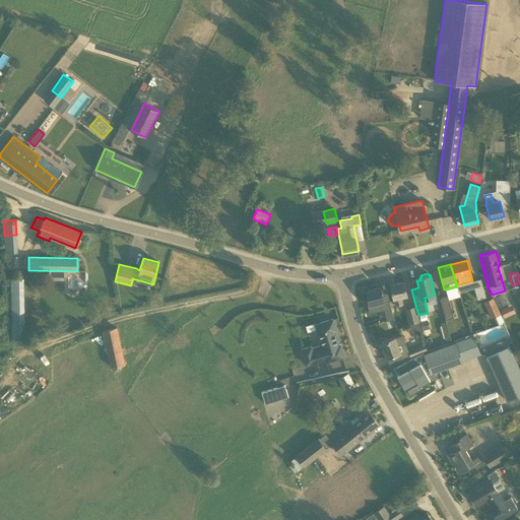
[(9,278),(10,339),(23,339),(22,278),(9,278)]
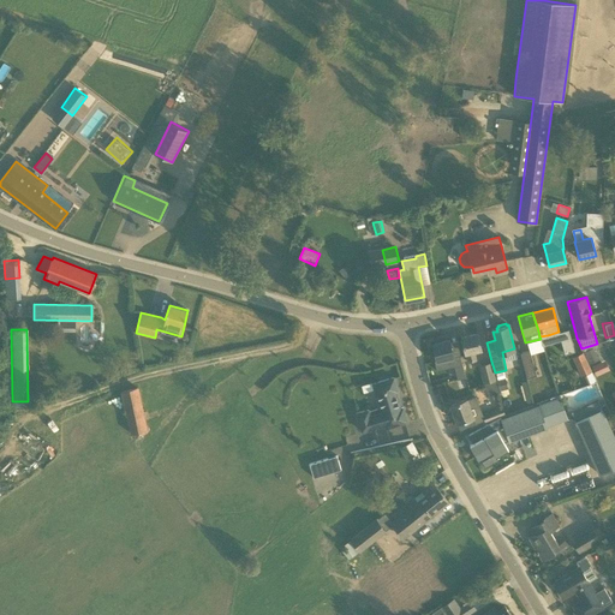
[(568,329),(560,333),(566,354),(574,352),(568,329)]
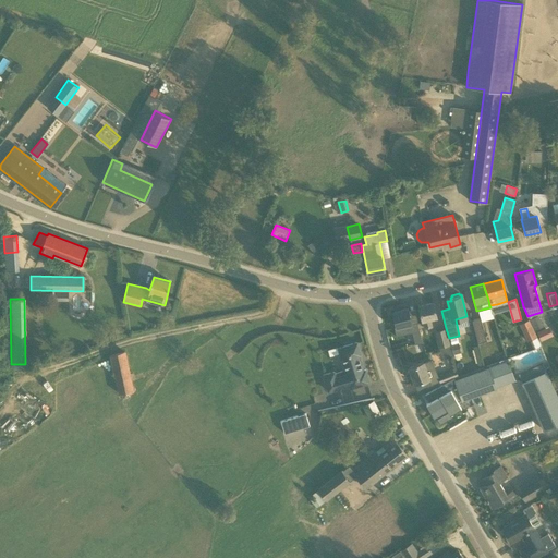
[(433,326),(431,318),(436,316),(433,302),(419,306),(423,319),(424,328),(433,326)]
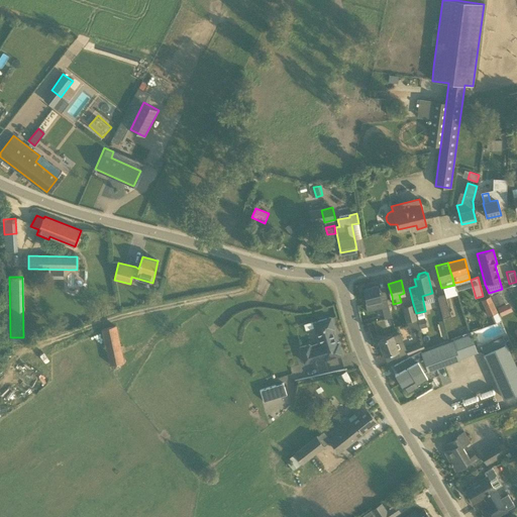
[(368,310),(383,307),(381,299),(378,286),(364,289),(368,303),(366,303),(368,311),(368,310)]
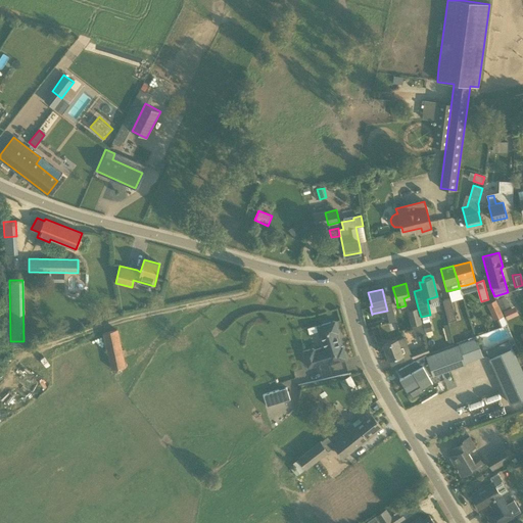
[(502,310),(508,307),(504,297),(497,299),(502,310)]
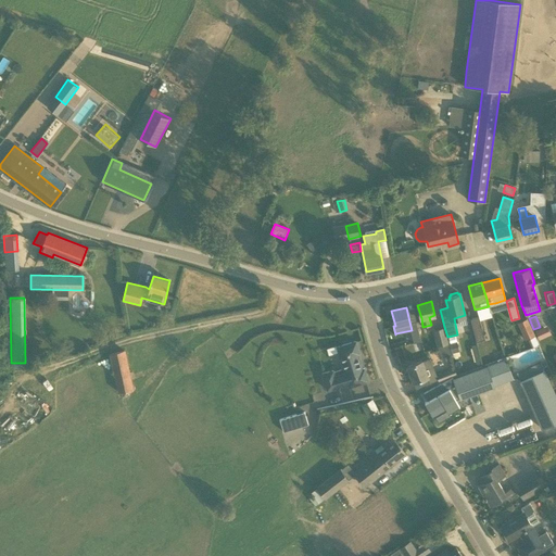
[(479,317),(470,319),(477,341),(484,339),(479,317)]
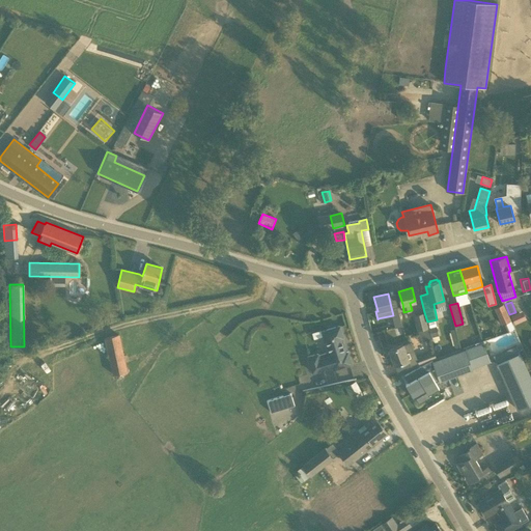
[(396,327),(402,326),(397,306),(391,307),(393,315),(394,322),(396,327)]
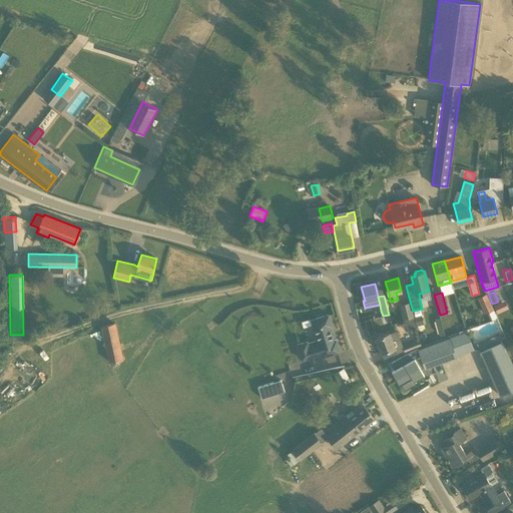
[(489,299),(483,302),(488,313),(494,310),(489,299)]
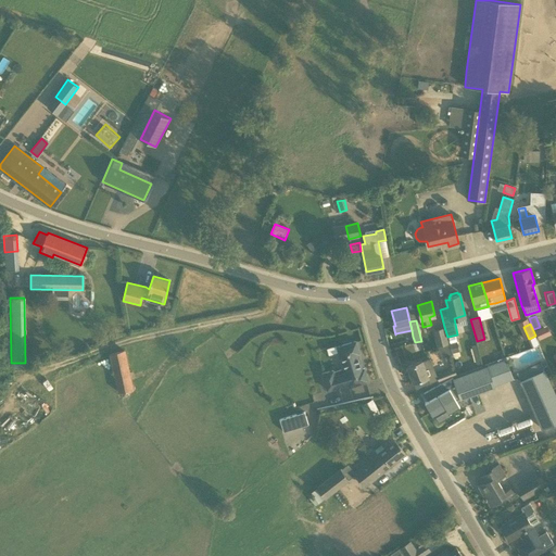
[(444,327),(432,330),(437,346),(449,344),(447,337),(444,327)]
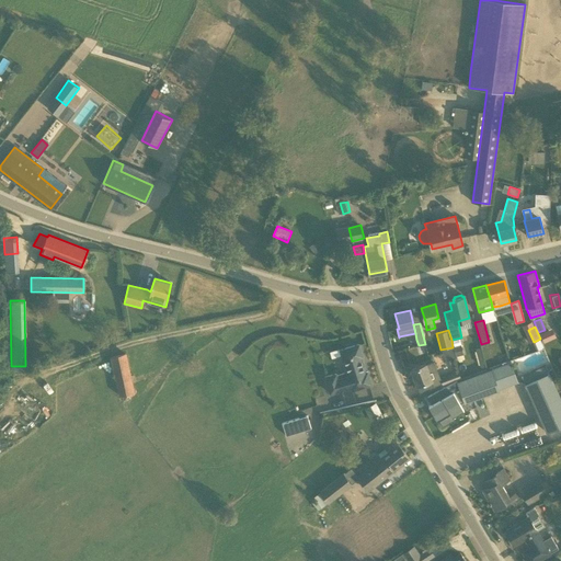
[(545,343),(550,340),(547,332),(540,334),(545,343)]
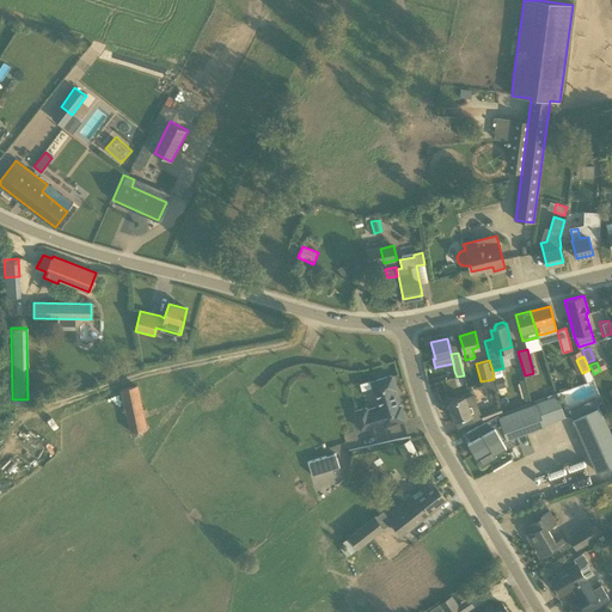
[(582,373),(581,373),(585,383),(593,380),(589,369),(582,373)]
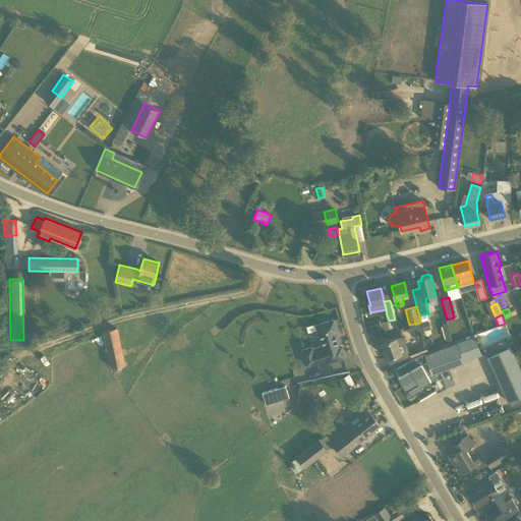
[(328,362),(346,357),(342,346),(341,346),(337,333),(338,332),(335,321),(317,325),(325,349),(314,352),(313,347),(303,350),(307,365),(328,359),(328,362)]
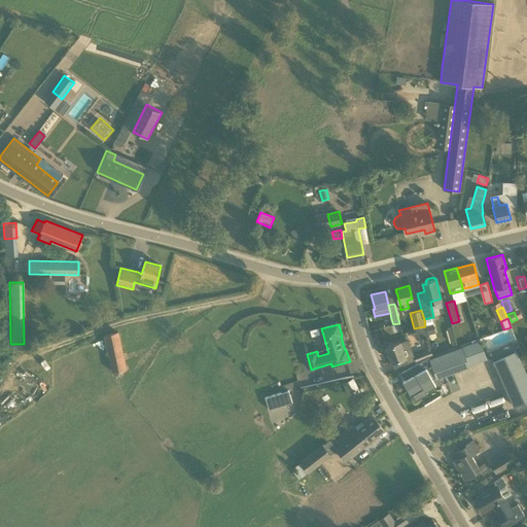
[(433,324),(426,325),(428,336),(435,334),(433,324)]
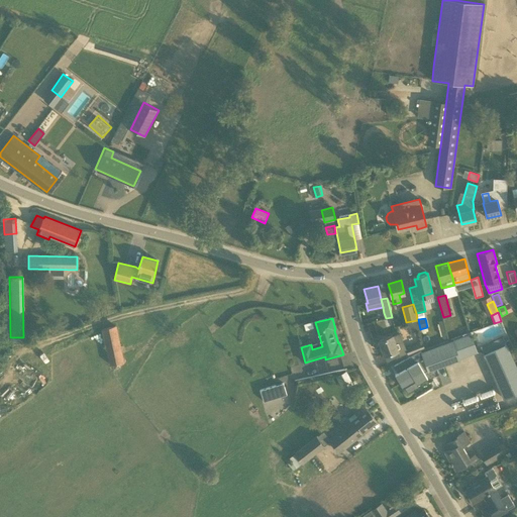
[(110,365),(123,363),(116,326),(103,328),(110,365)]
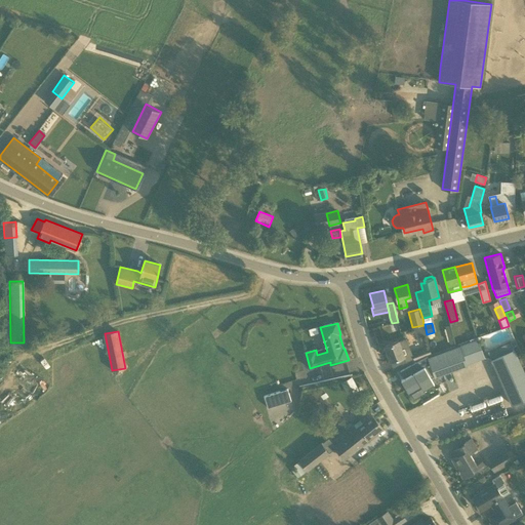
[(409,346),(406,338),(399,341),(398,340),(385,346),(391,361),(403,356),(406,364),(414,361),(432,354),(429,348),(405,356),(402,349),(409,346)]
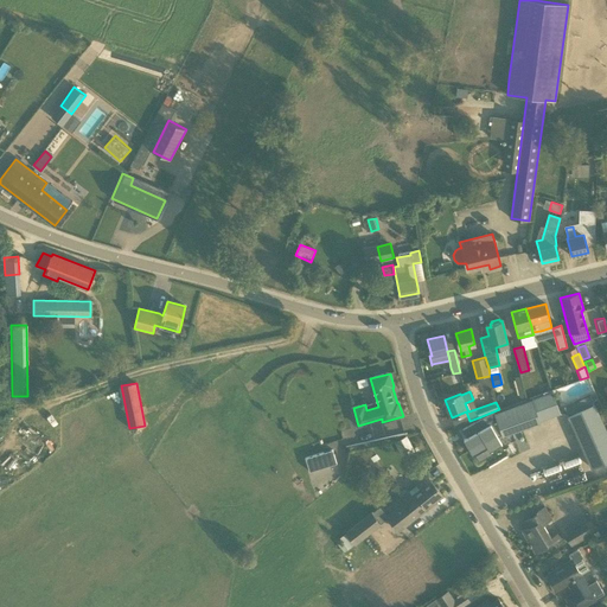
[(502,434),(560,414),(553,393),(496,414),(494,411),(481,419),(462,429),(465,428),(468,436),(464,439),(473,454),(486,447),(489,452),(500,445),(496,435),(502,433),(502,434)]
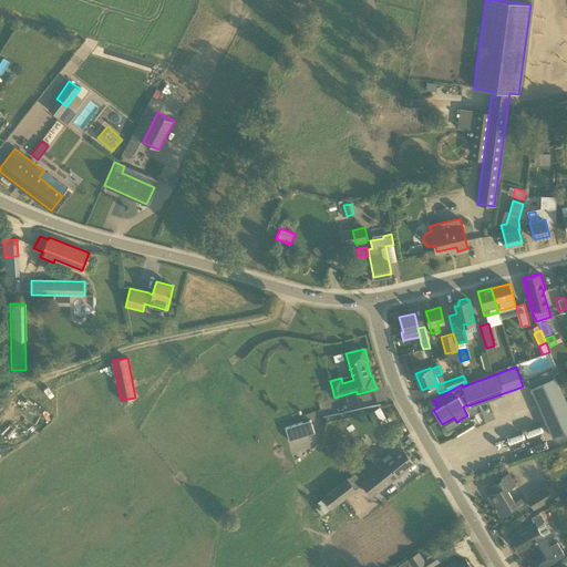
[(566,430),(566,402),(564,395),(566,393),(566,391),(558,373),(554,374),(555,377),(531,388),(553,436),(566,430)]
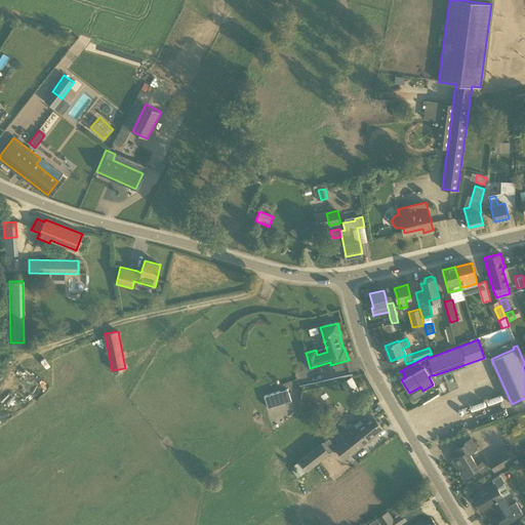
[(351,377),(341,382),(349,396),(358,392),(351,377)]
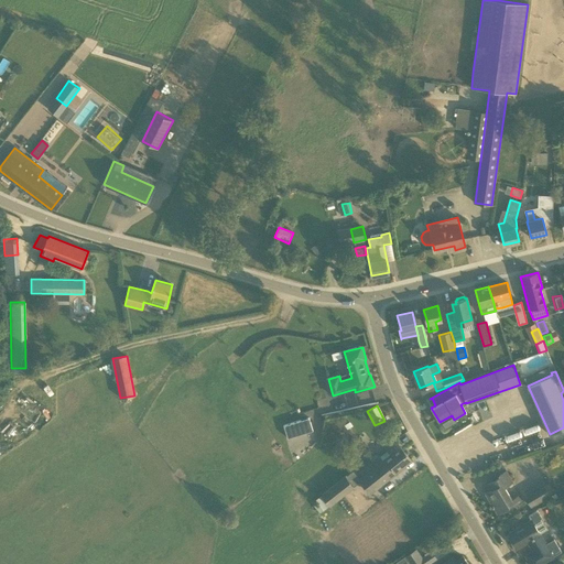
[(308,418),(283,425),(288,438),(312,431),(308,418)]
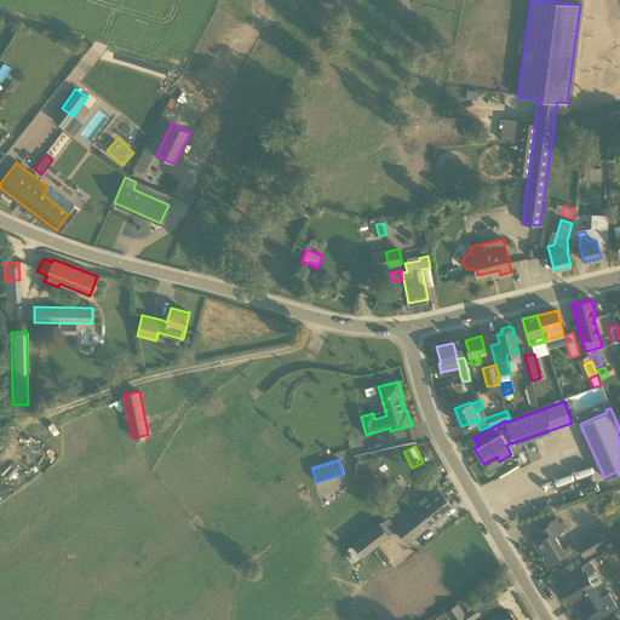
[(452,506),(432,482),(422,491),(429,498),(420,505),(417,500),(407,507),(412,515),(415,512),(419,517),(420,516),(429,526),(452,506)]
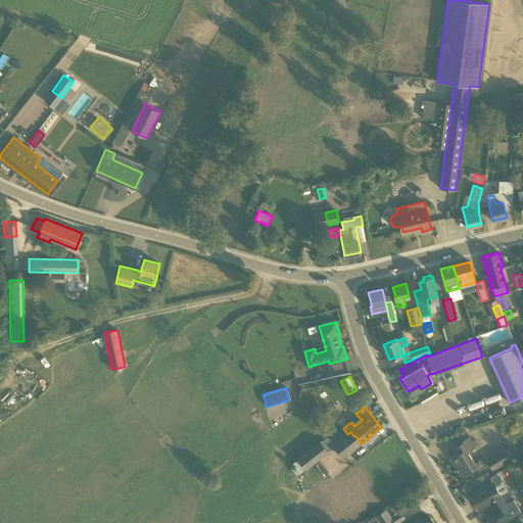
[(347,434),(343,428),(333,436),(338,442),(334,446),(343,459),(362,443),(354,435),(353,436),(350,432),(347,434)]
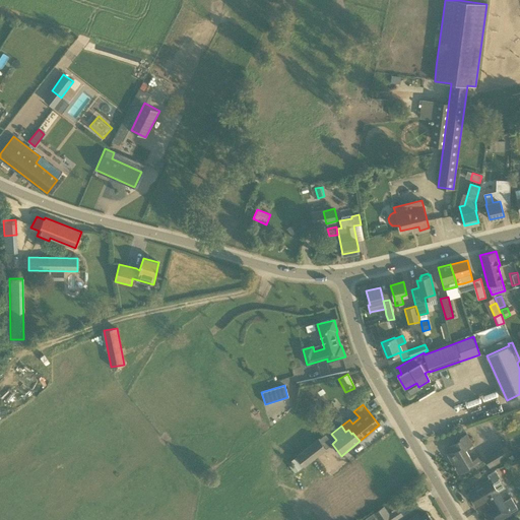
[(471,460),(465,449),(472,444),(466,435),(459,439),(460,440),(450,447),(453,452),(448,455),(451,461),(452,460),(455,465),(453,466),(454,468),(455,467),(458,473),(469,467),(481,460),(479,456),(471,460)]
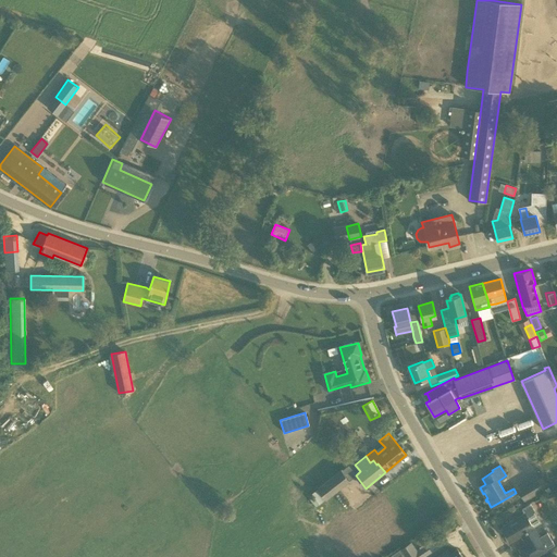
[(326,500),(350,481),(349,480),(342,470),(317,489),(326,500)]
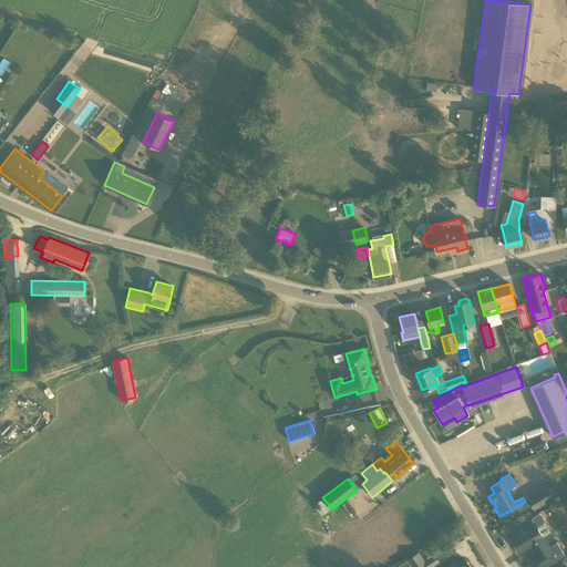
[(552,486),(547,488),(535,496),(540,506),(554,498),(553,496),(556,495),(552,486)]
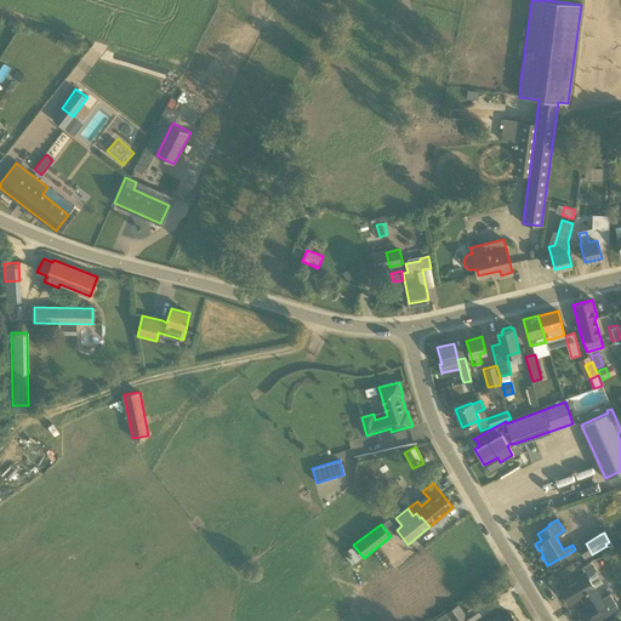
[(604,603),(594,588),(604,582),(592,562),(582,568),(585,573),(559,588),(569,603),(576,599),(576,598),(581,596),(590,610),(604,603)]
